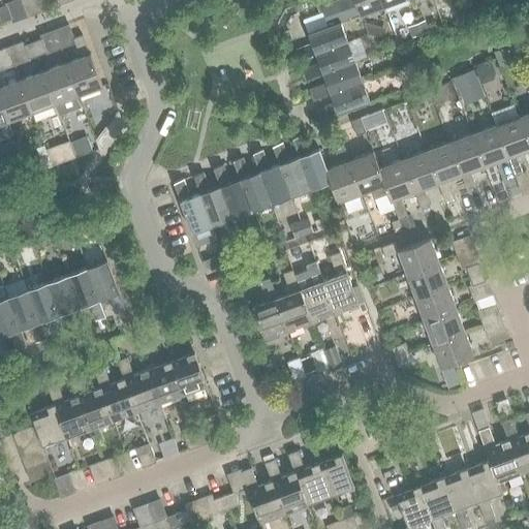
[(297,60),(314,54),(314,53),(346,41),(339,22),(343,21),(336,0),(333,0),(319,5),(328,25),(307,33),(311,43),(293,51),(297,60)]
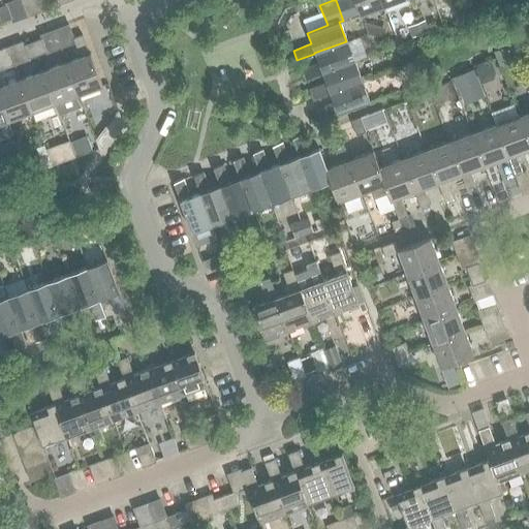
[(382,6),(380,0),(336,0),(343,21),(382,6)]
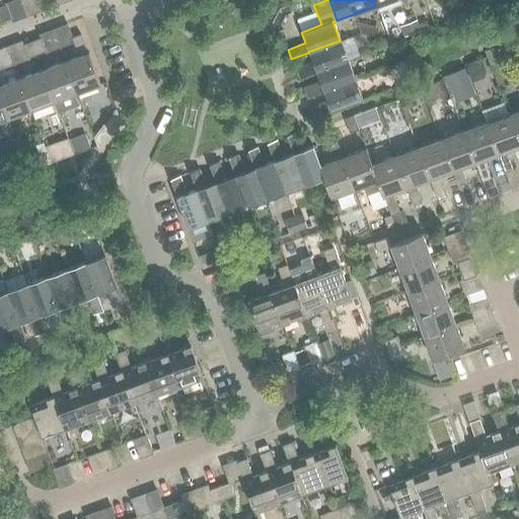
[(398,0),(373,0),(375,6),(376,5),(378,12),(400,4),(398,0)]
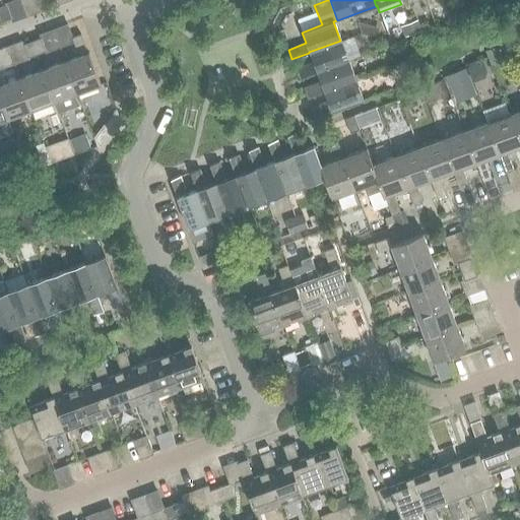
[(0,18),(1,21),(10,18),(5,5),(0,6),(0,18)]
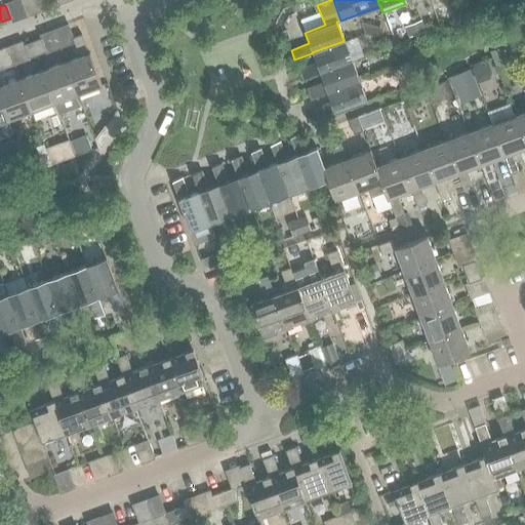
[(421,21),(412,24),(416,34),(426,31),(421,21)]
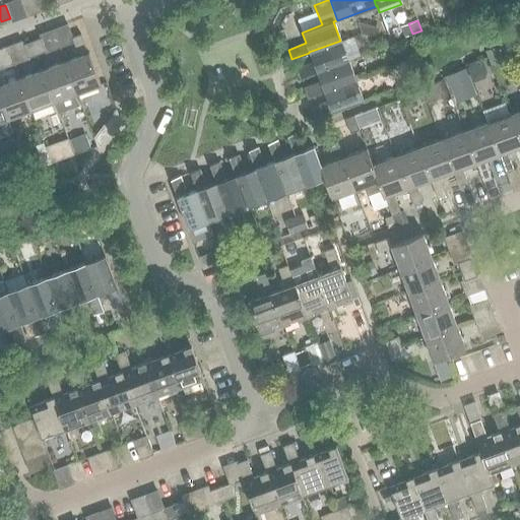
[(412,34),(408,23),(400,26),(404,37),(412,34)]
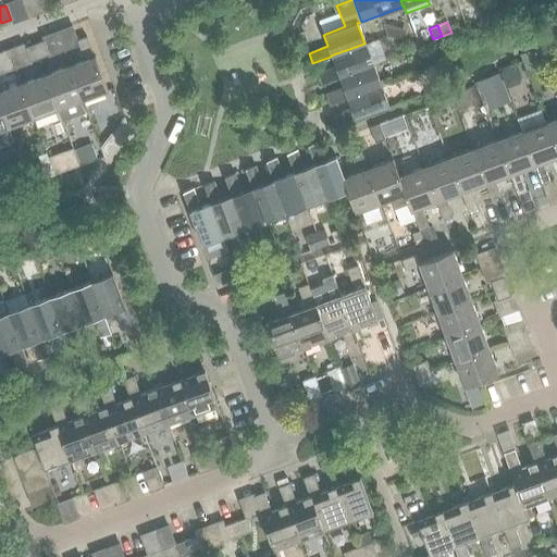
[(83,60),(69,65),(82,100),(107,90),(94,57),(93,57),(85,37),(76,40),(83,60)]
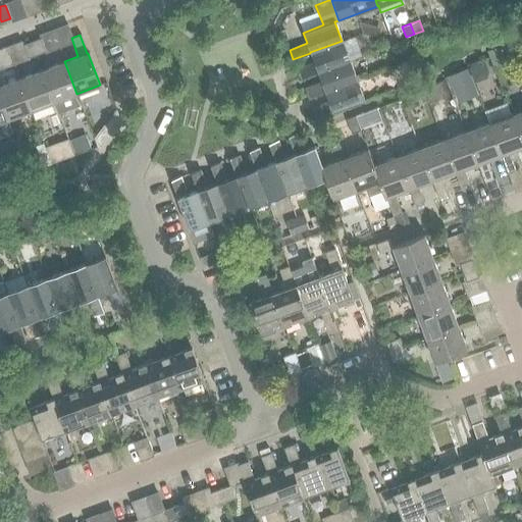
[(40,38),(31,41),(36,55),(45,51),(40,38)]
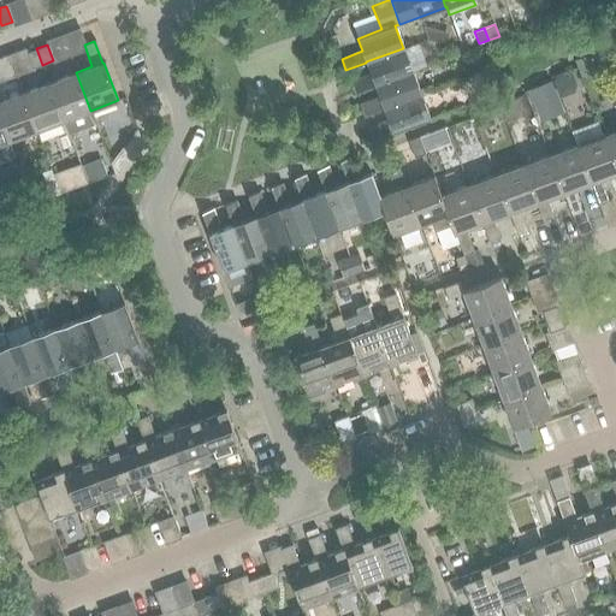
[(42,65),(36,48),(25,53),(31,69),(42,65)]
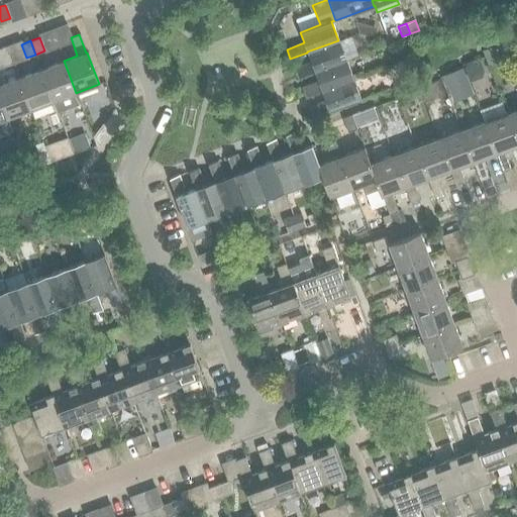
[(297,78),(314,72),(314,71),(345,60),(338,40),(307,52),(307,53),(311,62),(294,69),(297,78)]
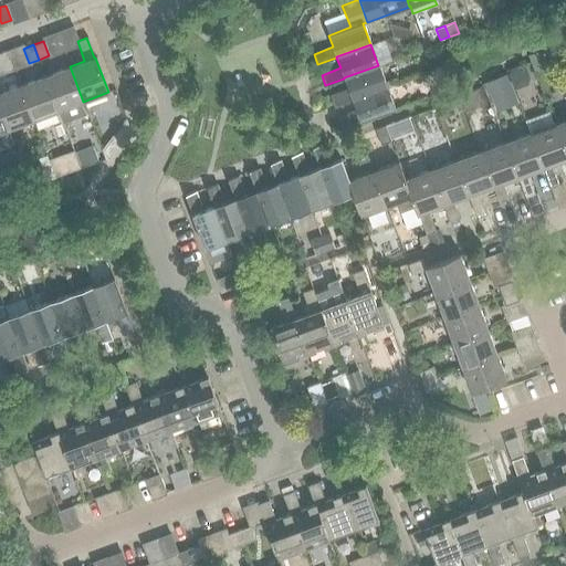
[(541,51),(527,55),(534,72),(546,67),(541,51)]
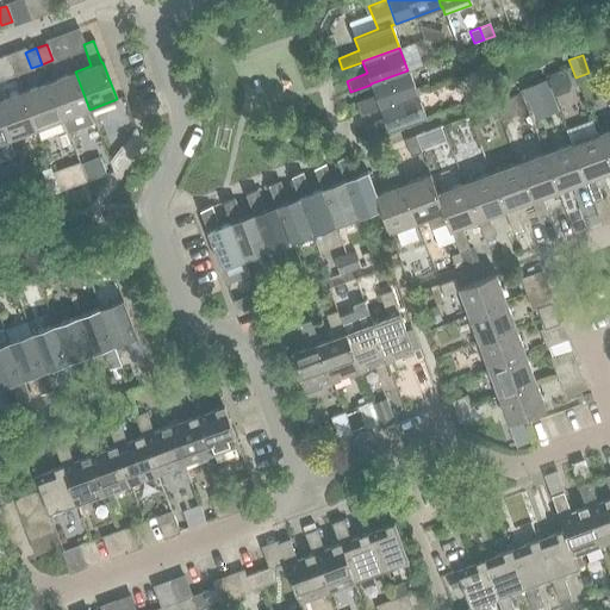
[(359,114),(379,107),(416,93),(408,70),(371,83),(371,85),(375,97),(355,104),(359,114)]
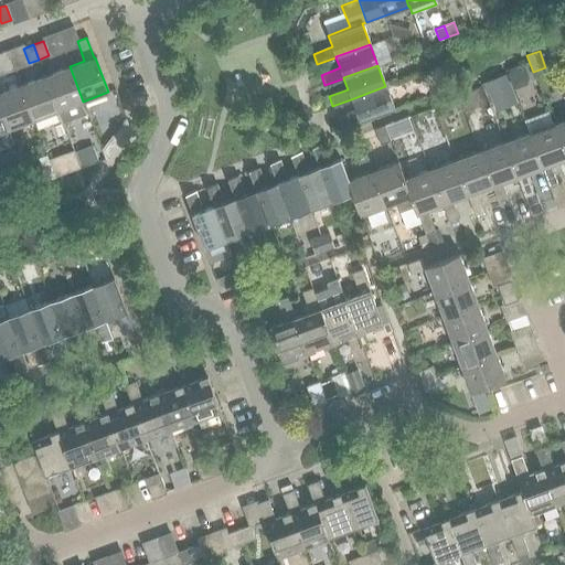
[(70,66),(45,76),(57,110),(83,102),(70,66)]
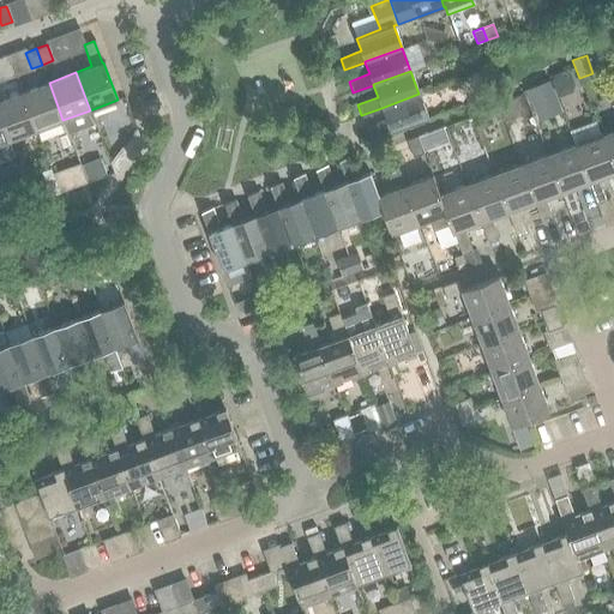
[(548,80),(525,90),(536,120),(560,110),(548,80)]
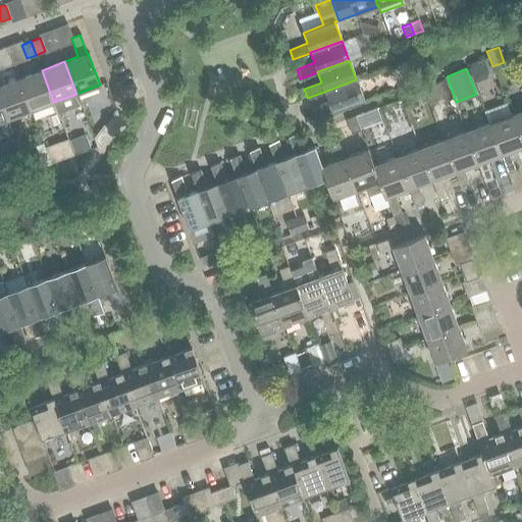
[(42,70),(18,79),(31,110),(53,102),(42,70)]
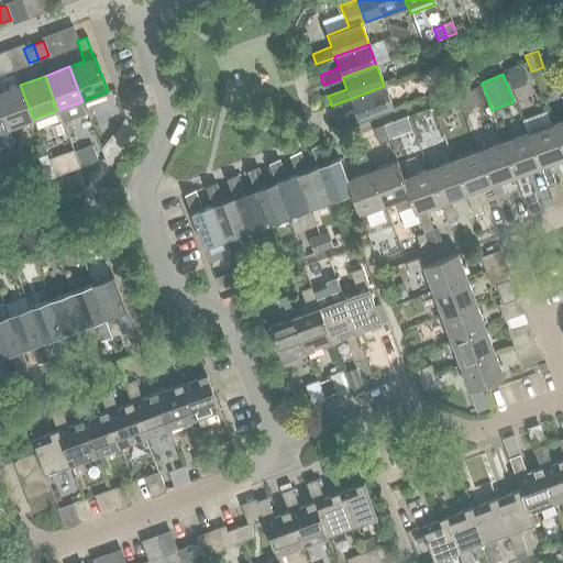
[(0,91),(0,107),(8,129),(33,119),(20,85),(0,91)]
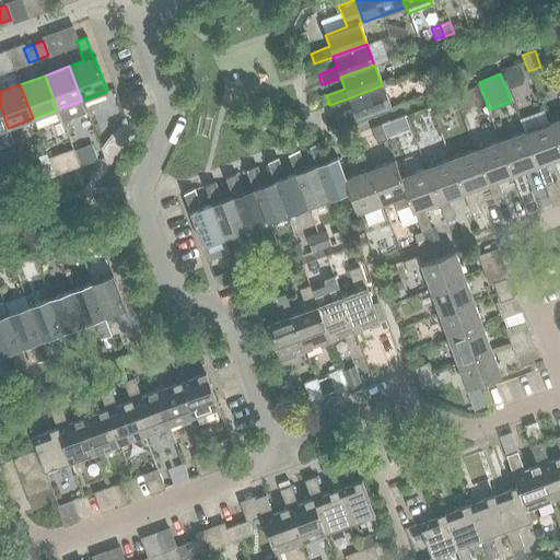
[(389,107),(382,85),(348,98),(352,109),(334,116),(337,126),(389,107)]
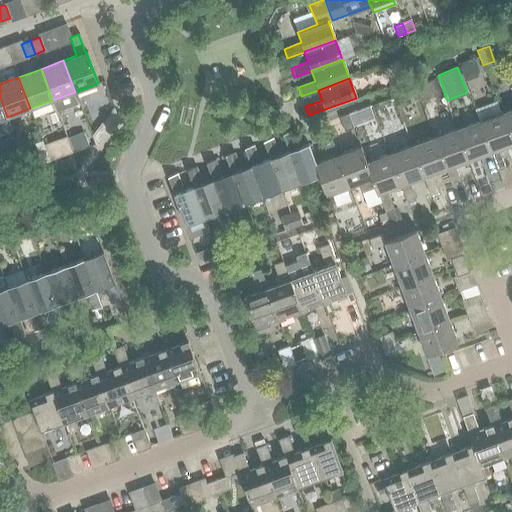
[(7,117),(0,97),(0,133),(11,130),(6,117),(7,117)]
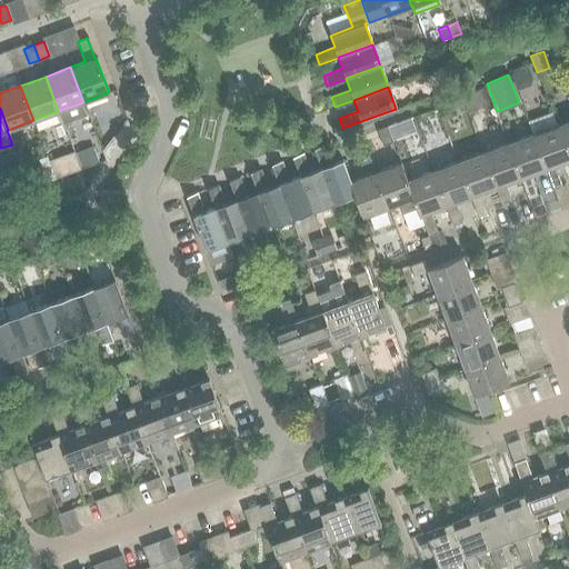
[(568,119),(556,125),(568,160),(568,159),(568,119)]
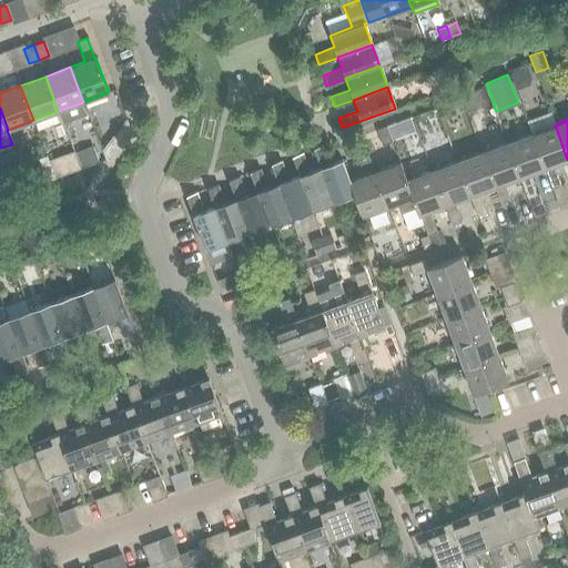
[(554,164),(567,160),(555,124),(530,134),(543,169),(544,169),(551,189),(560,185),(554,164)]
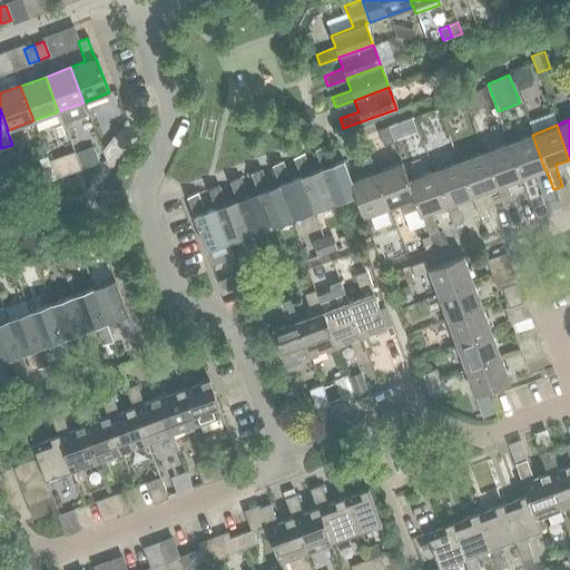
[(387,127),(376,131),(383,146),(393,143),(387,127)]
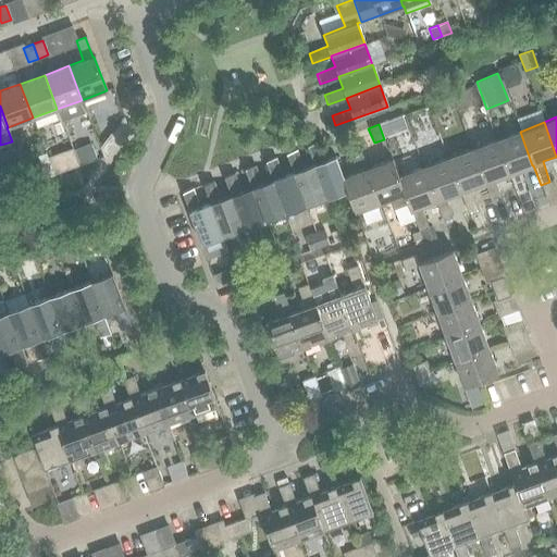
[(518,171),(532,165),(520,132),(495,140),(508,174),(516,194),(525,190),(518,171)]
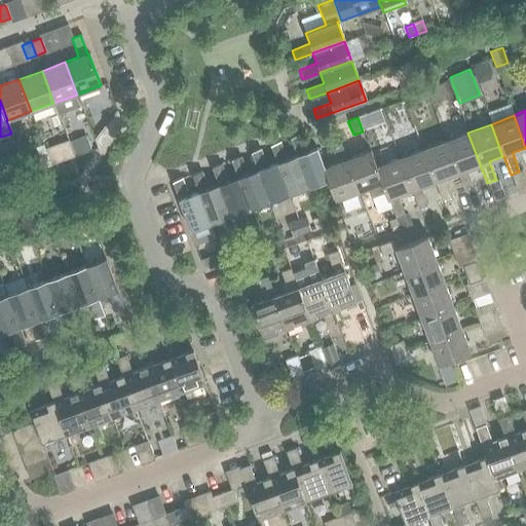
[(99,151),(111,136),(103,128),(95,139),(99,151)]
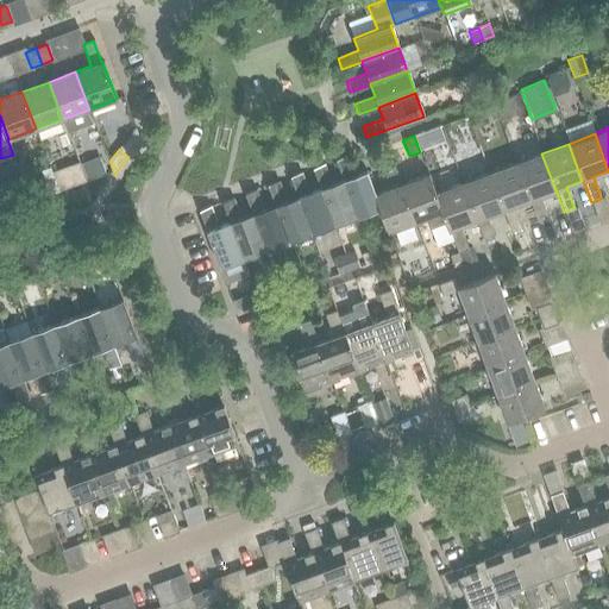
[(540,196),(556,190),(541,154),(515,163),(528,200),(529,200),(538,221),(547,218),(540,196)]
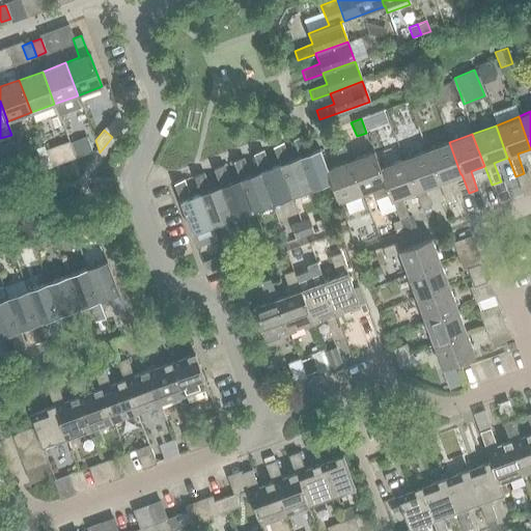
[(291,139),(298,157),(299,157),(311,189),(330,182),(331,182),(326,169),(327,169),(318,149),(308,152),(302,136),(291,139)]
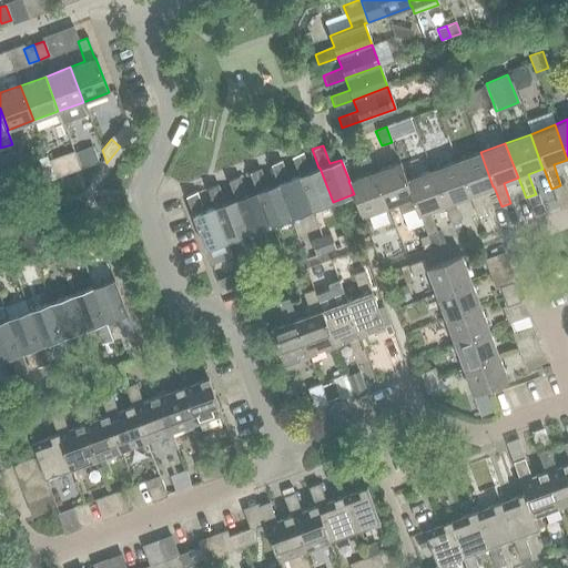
[(354,194),(353,194),(361,216),(386,206),(374,172),(373,172),(366,152),(356,155),(363,175),(350,181),(348,181),(354,194)]
